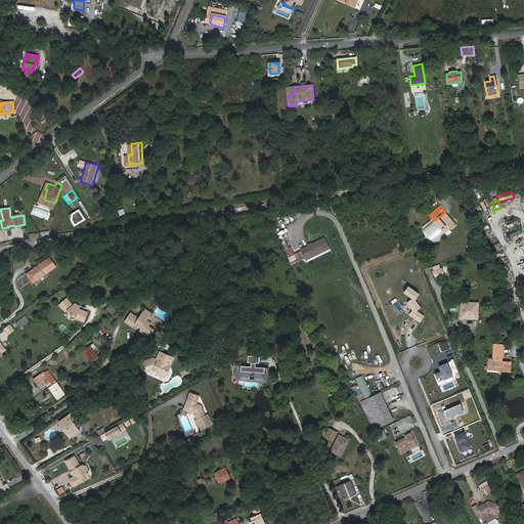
[(435,220),(438,224),(440,223),(447,231),(455,224),(445,212),(435,220)]
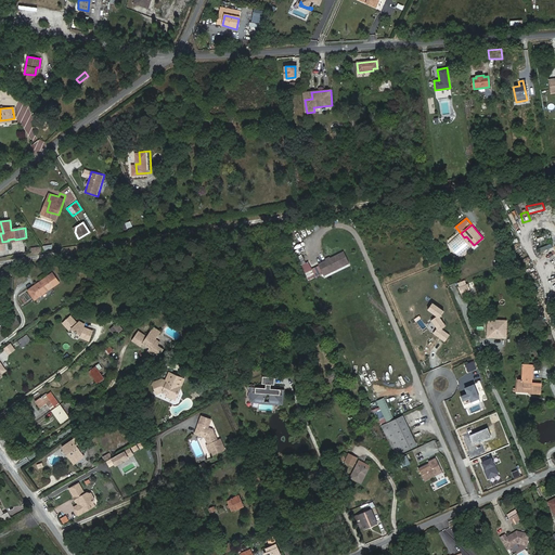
[(466,236),(464,237),(472,246),(474,245),(466,236)]
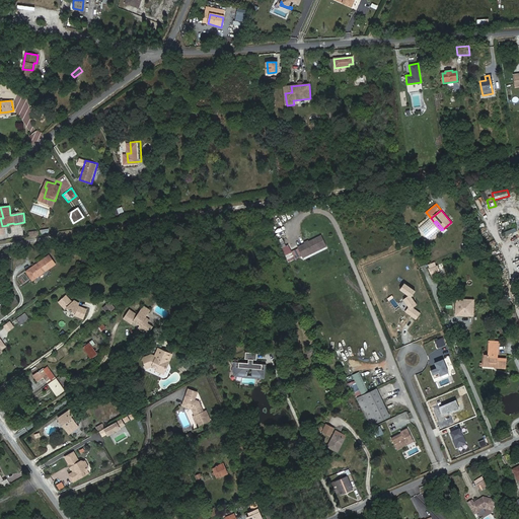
[(324,235),(302,247),(307,256),(329,244),(324,235)]
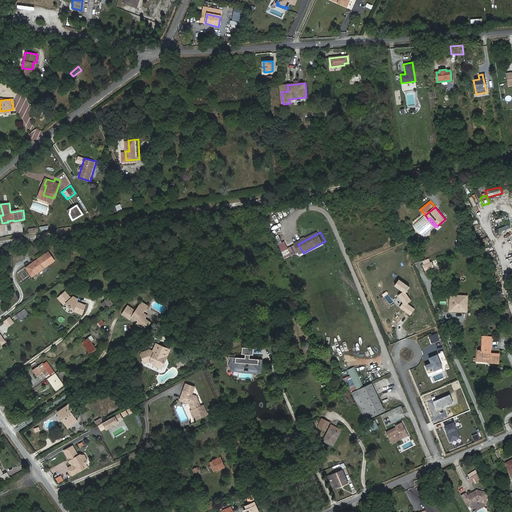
[(50,252),(33,263),(39,271),(55,260),(50,252)]
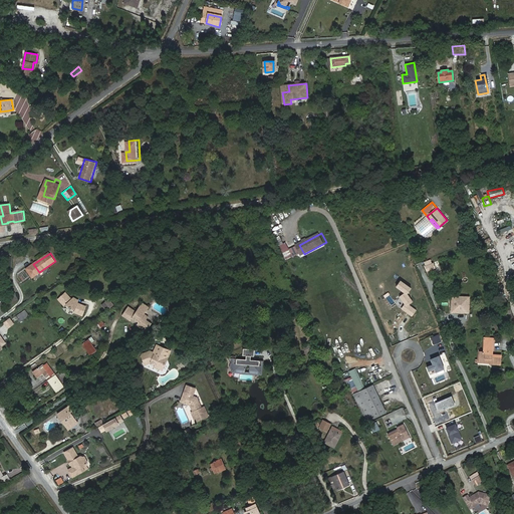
[(39,272),(33,264),(31,266),(37,274),(39,272)]
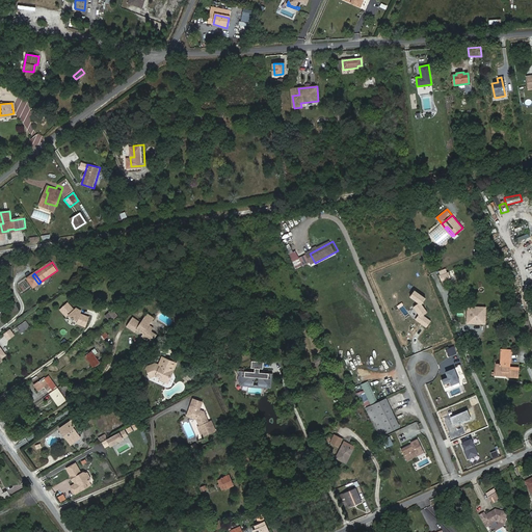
[(415,291),(410,296),(420,302),(414,307),(419,314),(416,319),(427,327),(431,321),(423,316),(427,313),(422,304),(426,298),(415,291)]
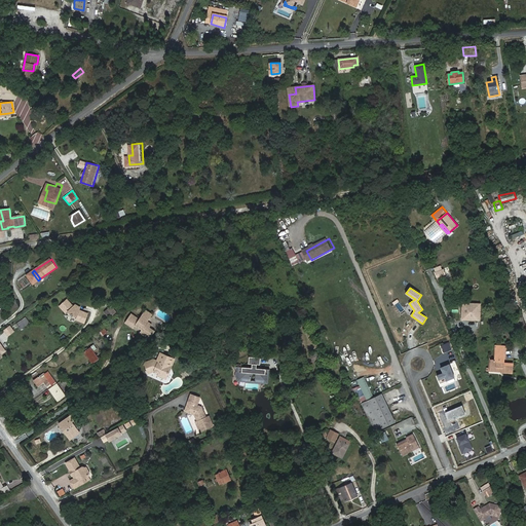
[(65,297),(58,303),(64,310),(66,308),(69,310),(68,311),(71,313),(72,313),(75,314),(74,317),(82,321),(86,311),(77,308),(78,305),(73,301),(71,303),(65,297)]
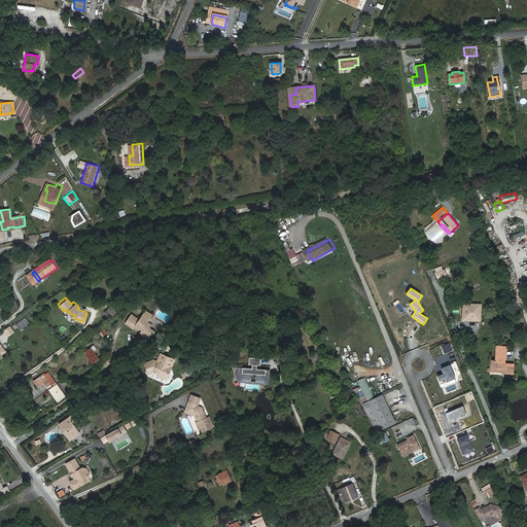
[(482,306),(465,306),(465,313),(469,313),(469,320),(482,320),(482,306)]
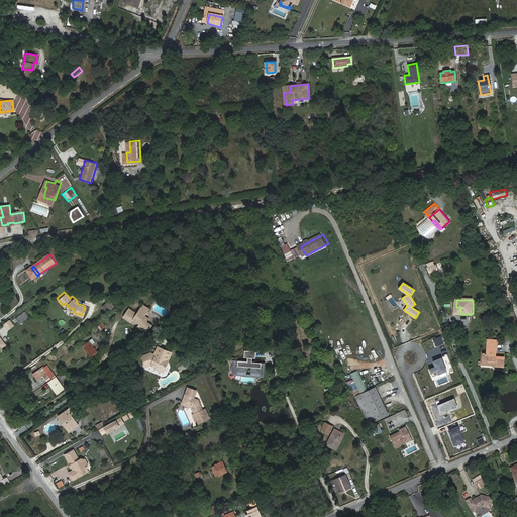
[(109,301),(105,303),(110,310),(113,307),(109,301)]
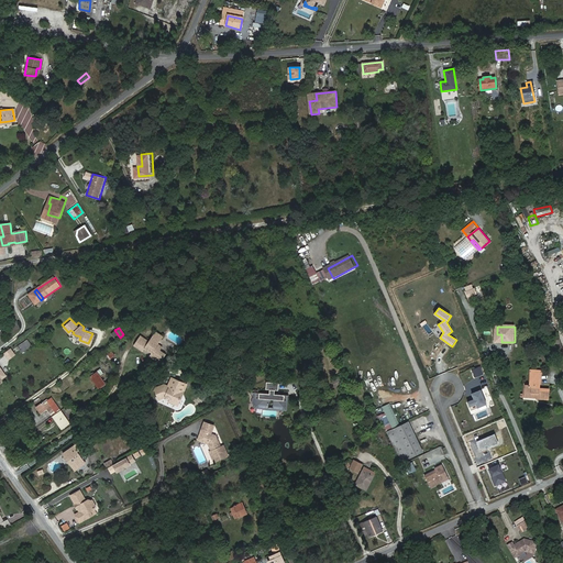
[(155,361),(158,357),(162,360),(165,354),(159,351),(162,346),(157,344),(163,337),(155,331),(148,341),(140,335),(133,346),(142,352),(144,349),(146,351),(151,353),(148,356),(155,361)]
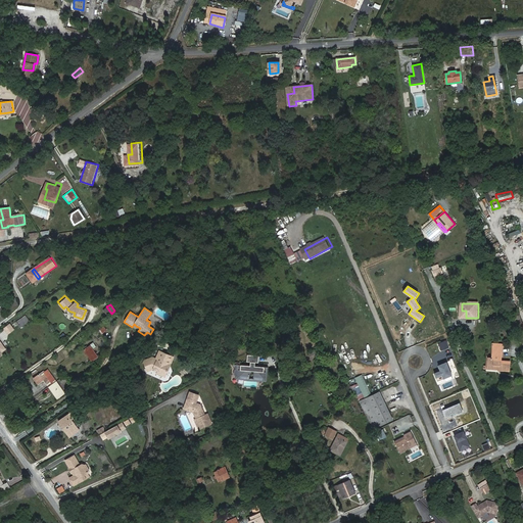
[(522,327),(516,308),(510,312),(518,332),(522,329),(522,327)]
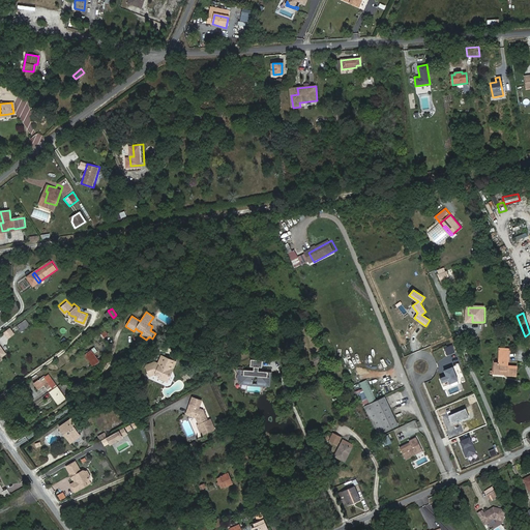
[(23,319),(15,324),(17,327),(20,330),(29,324),(27,321),(25,322),(23,319)]
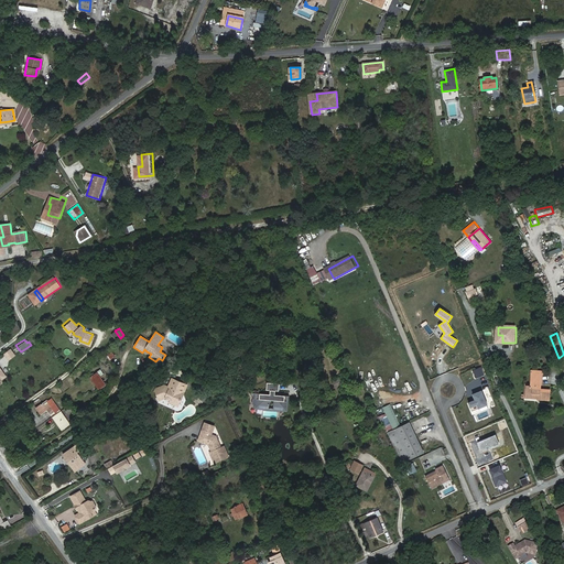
[(3,354),(9,361),(15,356),(11,349),(3,354)]
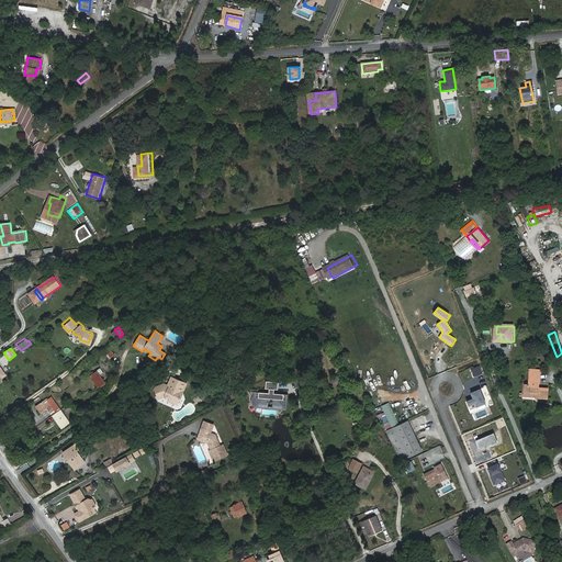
[(111,349),(104,353),(110,360),(116,356),(111,349)]
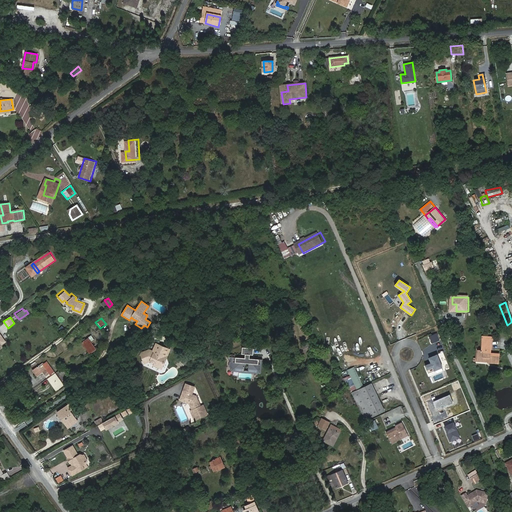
[(91,336),(88,338),(93,347),(96,350),(99,348),(91,336)]
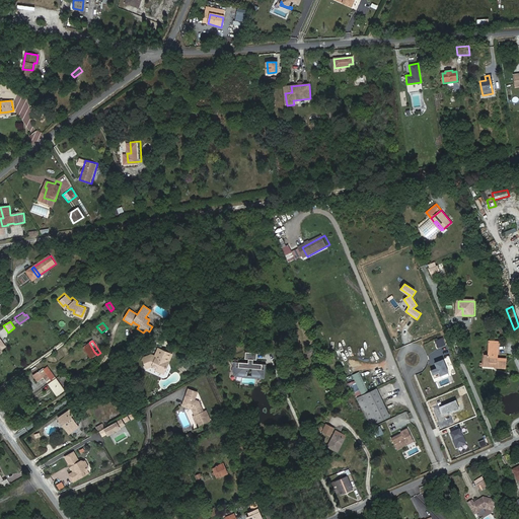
[(88,356),(94,352),(89,343),(82,347),(88,356)]
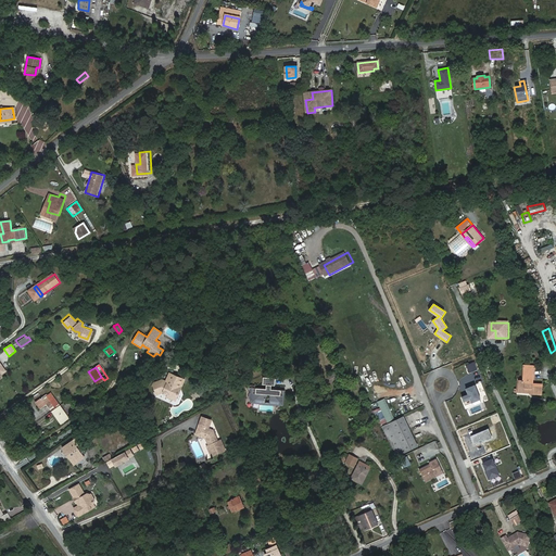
[(329,374),(332,382),(340,379),(337,370),(329,374)]
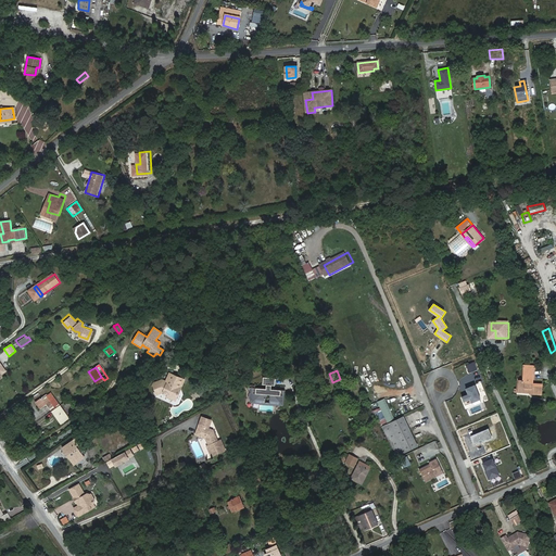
[(530,379),(533,379),(533,371),(523,370),(522,381),(518,380),(517,390),(530,392),(530,394),(541,395),(542,384),(532,384),(530,383),(530,379)]
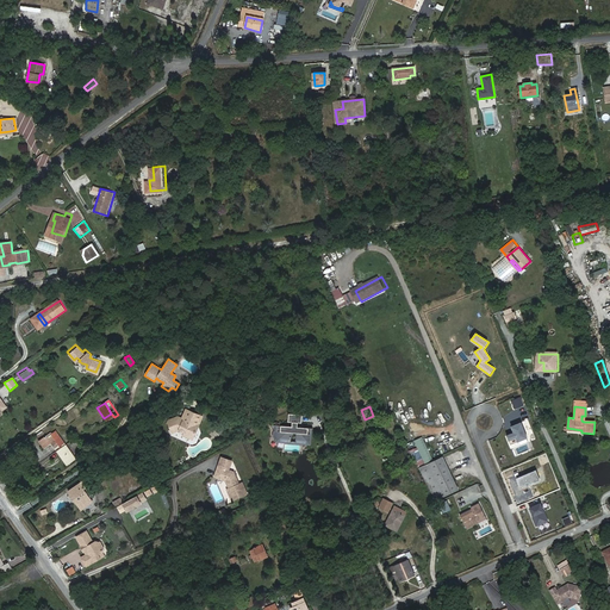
[(178,417),(167,422),(172,433),(179,430),(184,433),(182,435),(191,439),(193,433),(195,433),(194,430),(197,425),(199,424),(201,417),(185,410),(181,418),(178,417)]
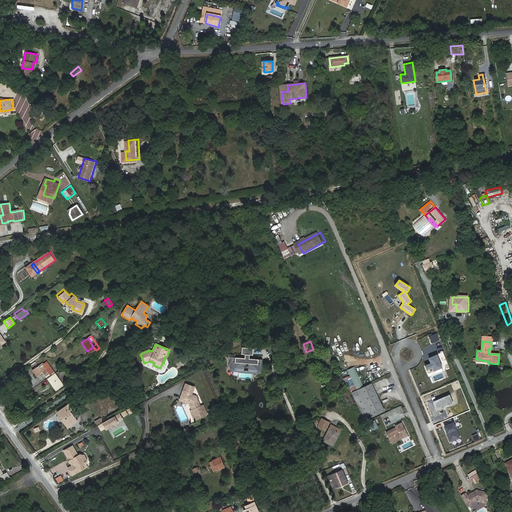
[(254,348),(243,347),(242,354),(246,354),(246,358),(231,357),(230,370),(262,373),(263,360),(250,359),(250,354),(254,355),(254,348)]
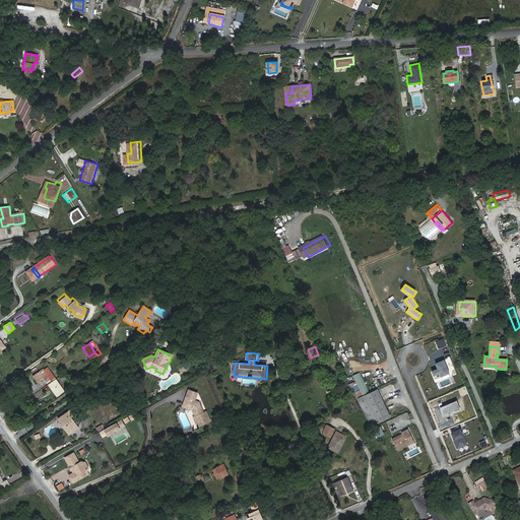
[(438,370),(432,372),(435,380),(449,374),(443,362),(435,365),(438,370)]
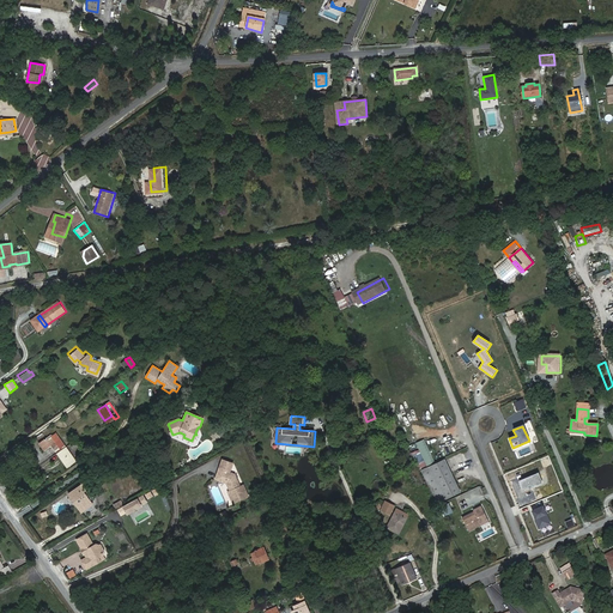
[(61,450),(66,448),(56,434),(52,437),(47,441),(46,438),(38,443),(42,448),(49,443),(52,448),(54,445),(55,450),(59,448),(61,450)]
